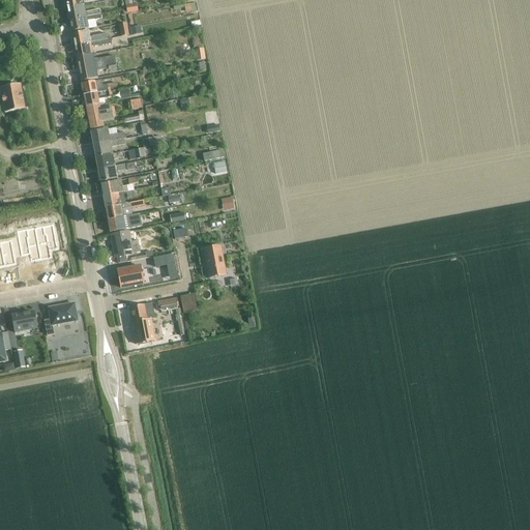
[(64,0),(66,9),(84,6),(82,0),(64,0)]
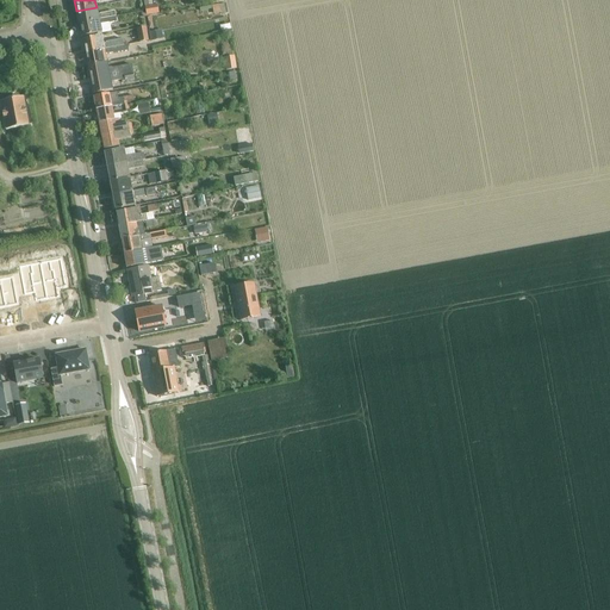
[(212,7),(213,16),(221,13),(221,14),(226,13),(224,4),(212,7)]
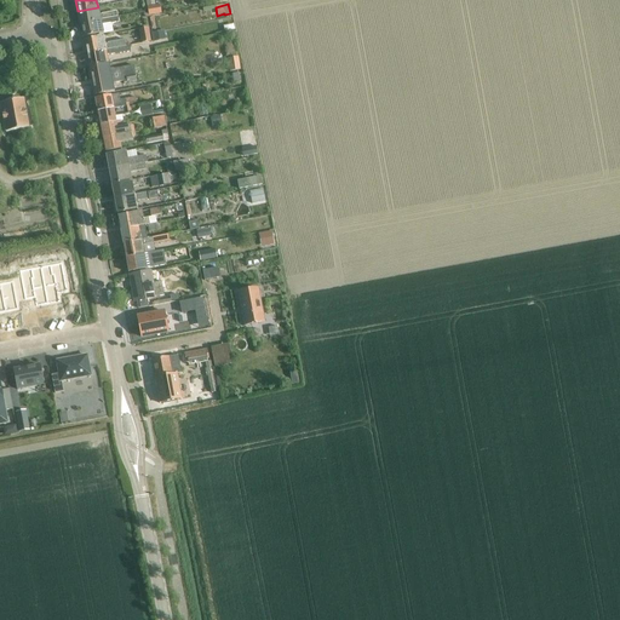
[(149,17),(161,15),(160,5),(148,7),(149,17)]
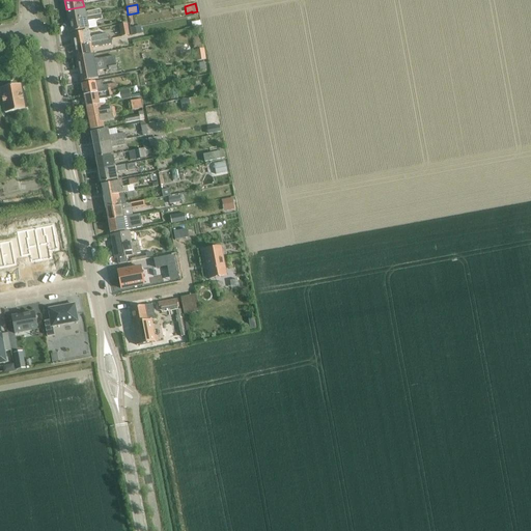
[(100,10),(93,11),(88,12),(88,14),(85,14),(84,6),(66,9),(70,21),(101,15),(100,10)]
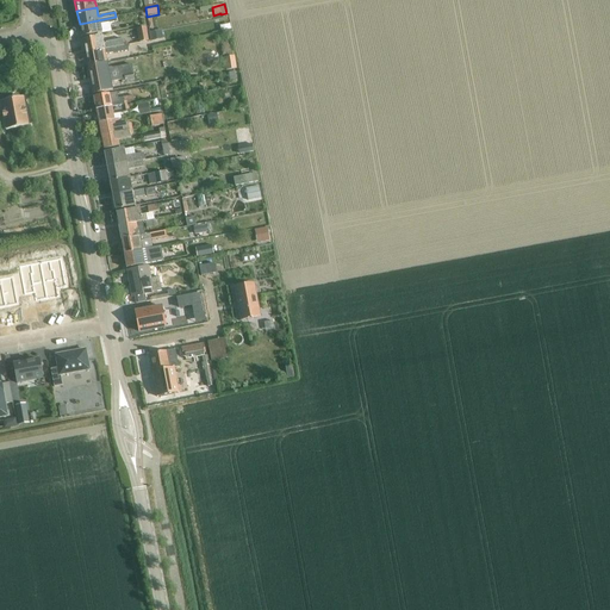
[(116,17),(80,24),(82,38),(101,33),(111,32),(110,24),(117,23),(116,17)]
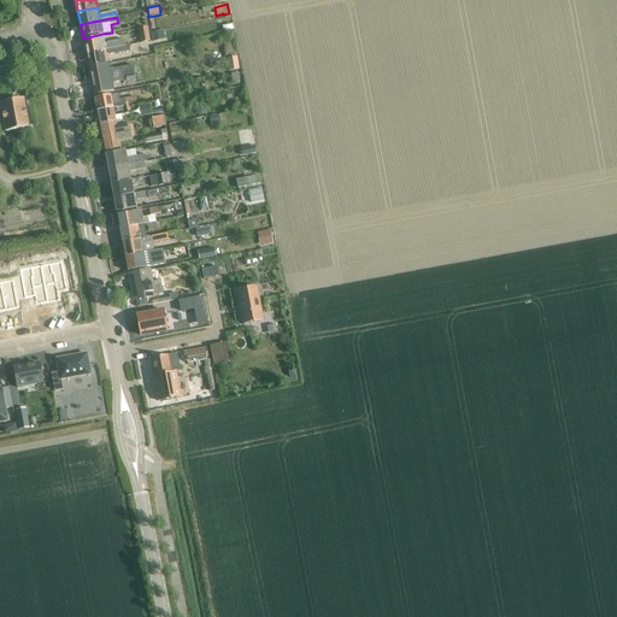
[(151,42),(147,28),(139,30),(141,43),(151,42)]
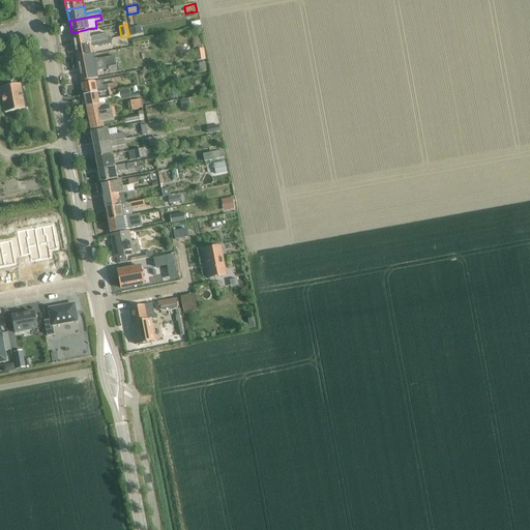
[(130,29),(129,29),(130,36),(142,34),(140,27),(130,29)]
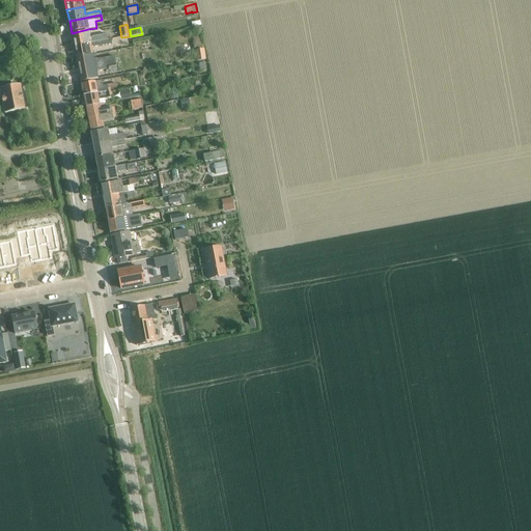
[(91,38),(90,40),(88,31),(72,34),(74,47),(108,40),(107,35),(91,38)]
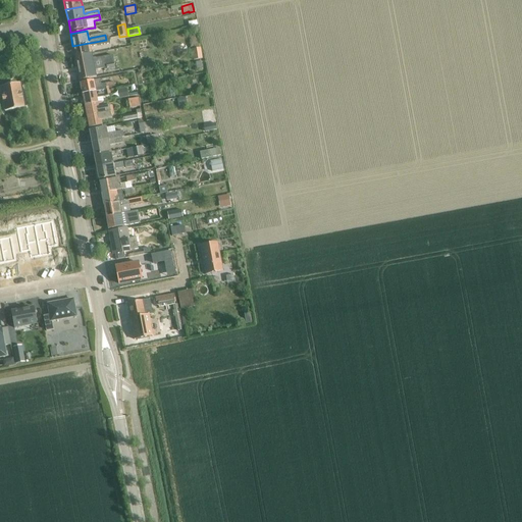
[(199,47),(198,39),(196,39),(196,37),(191,38),(192,48),(199,47)]
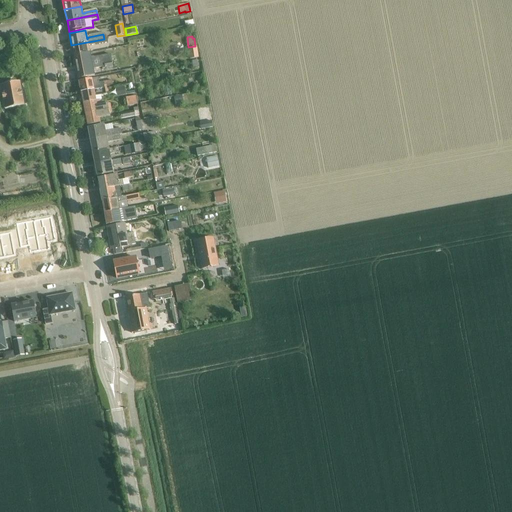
[(74,56),(90,53),(88,46),(89,46),(96,45),(107,43),(107,38),(104,39),(71,45),(74,56)]
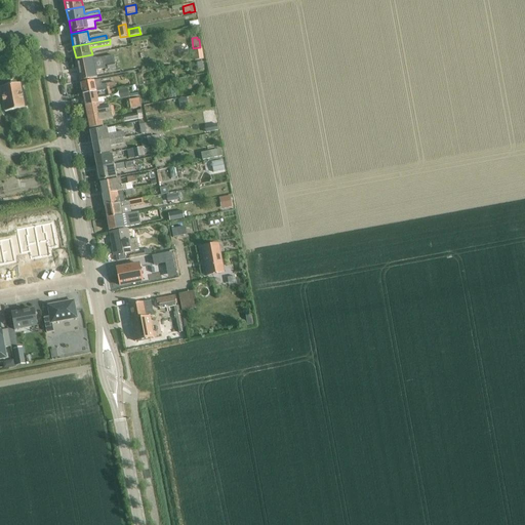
[(202,49),(193,50),(195,62),(203,61),(202,49)]
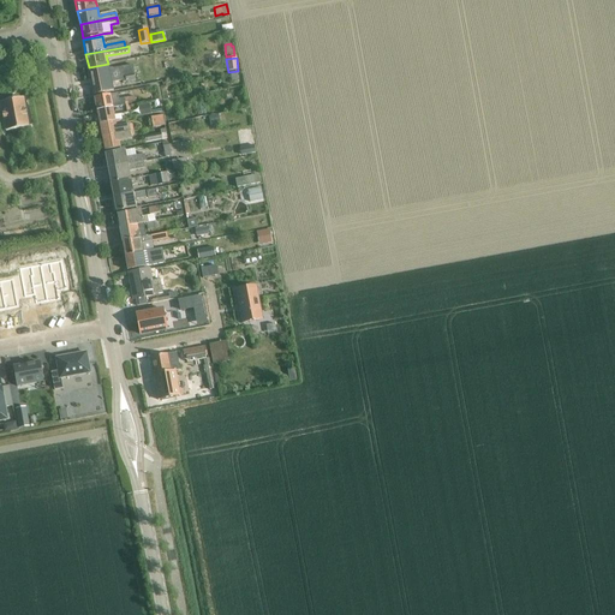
[(129,67),(112,70),(109,70),(108,64),(89,67),(94,96),(113,93),(112,84),(115,83),(114,83),(123,81),(123,83),(136,81),(141,79),(139,73),(130,75),(129,67)]
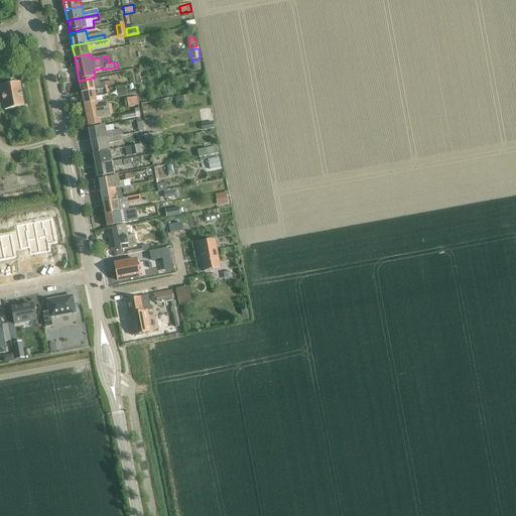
[(82,94),(107,89),(107,87),(105,87),(104,84),(94,86),(92,80),(80,83),(82,94)]
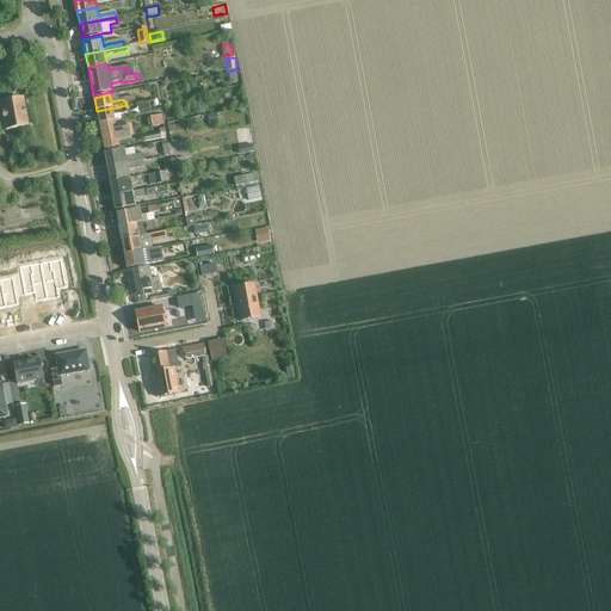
[(29,127),(24,98),(1,103),(6,131),(29,127)]
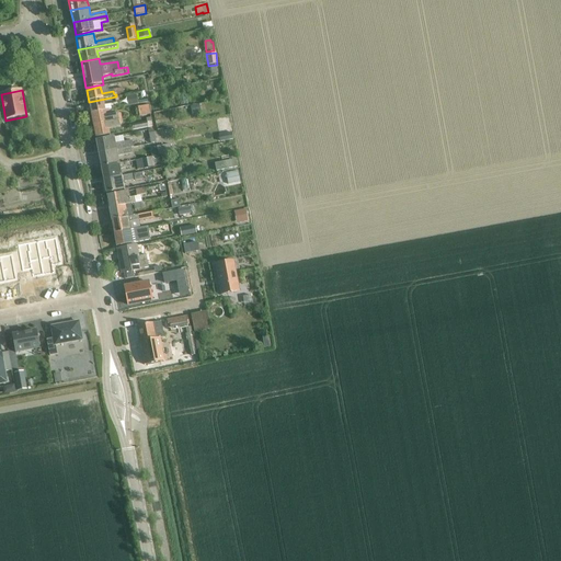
[(126,96),(128,106),(138,104),(136,95),(126,96)]
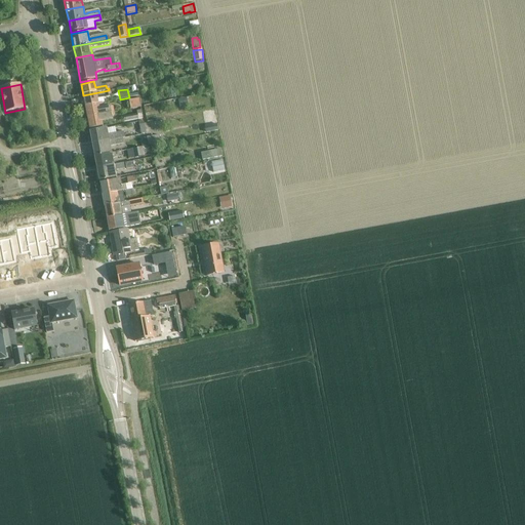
[(111,96),(110,93),(109,90),(83,95),(85,107),(104,103),(103,98),(111,96)]
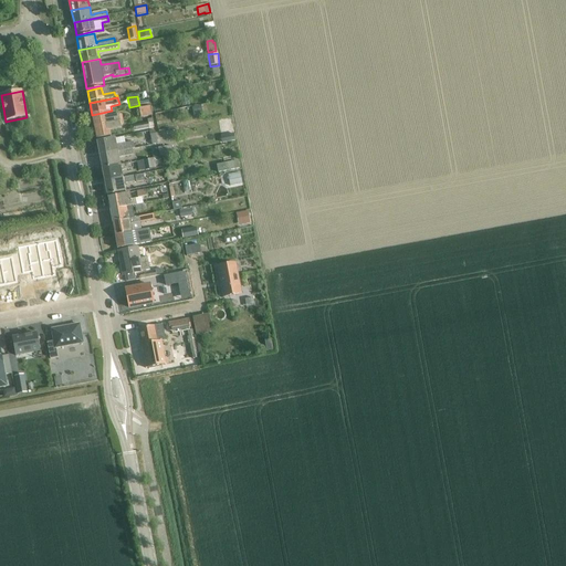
[(202,114),(201,106),(192,107),(194,115),(202,114)]
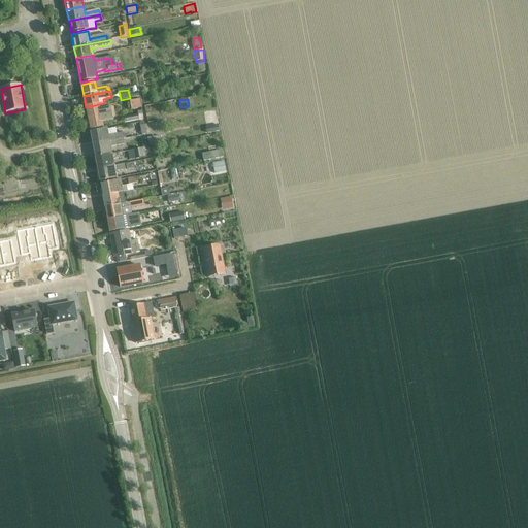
[(141,108),(140,100),(130,101),(131,110),(141,108)]
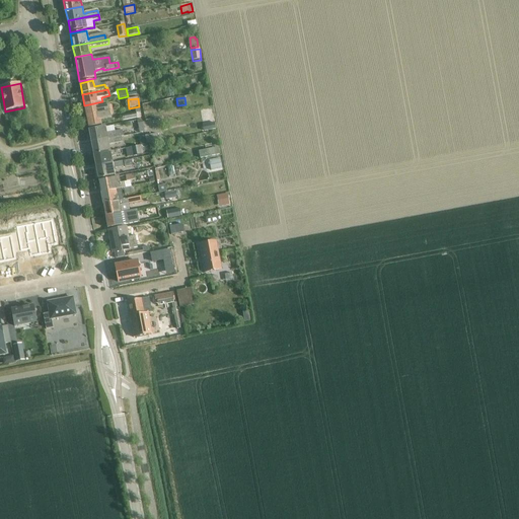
[(110,105),(103,107),(102,101),(84,105),(86,117),(113,112),(110,105)]
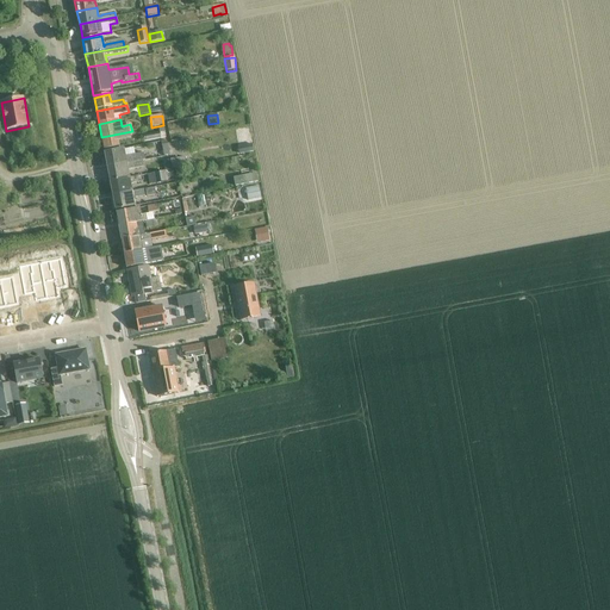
[(144,142),(166,138),(165,129),(159,130),(160,132),(143,136),(144,142)]
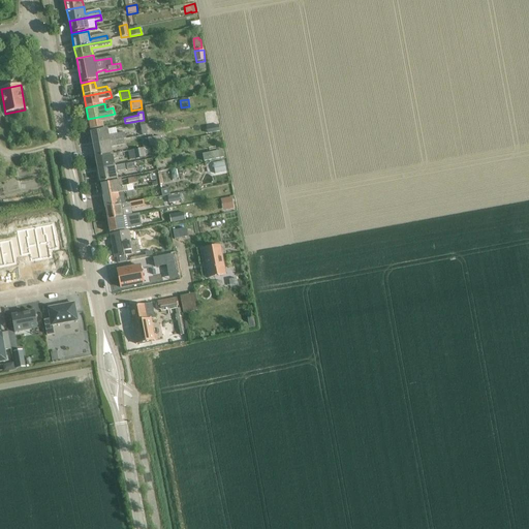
[(115,114),(88,119),(90,130),(103,128),(102,122),(114,120),(113,117),(115,117),(115,114)]
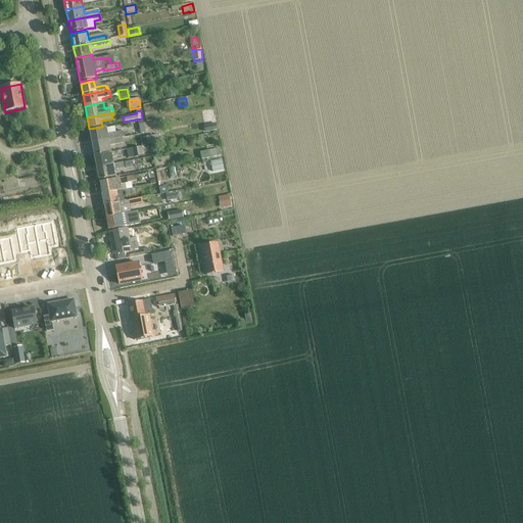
[(216,125),(205,127),(206,133),(217,131),(216,125)]
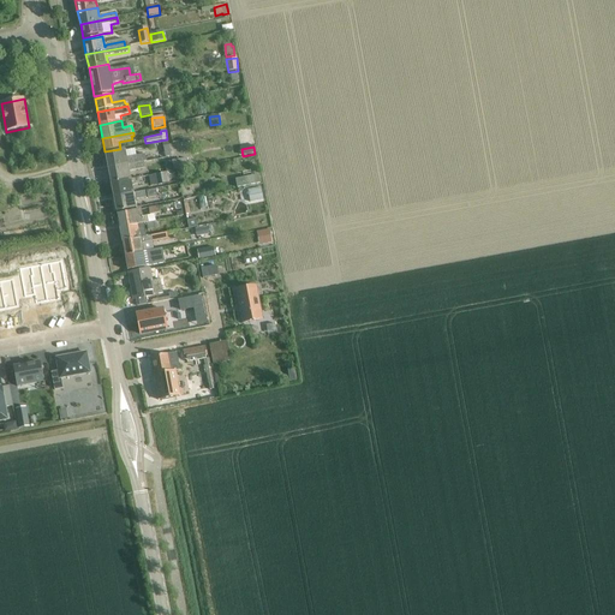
[(145,155),(137,156),(126,159),(125,150),(106,154),(108,169),(143,162),(147,161),(145,155)]
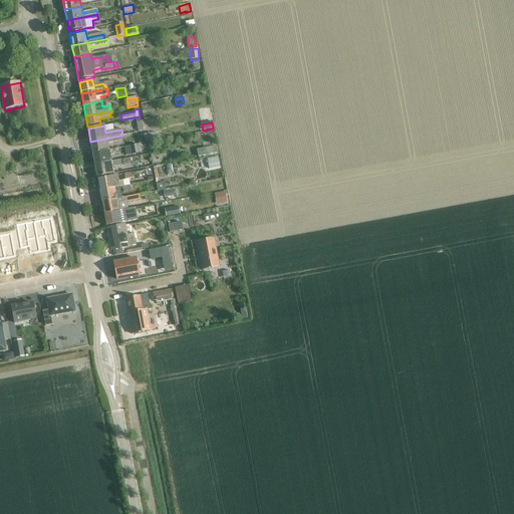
[(157,141),(156,133),(144,135),(145,143),(157,141)]
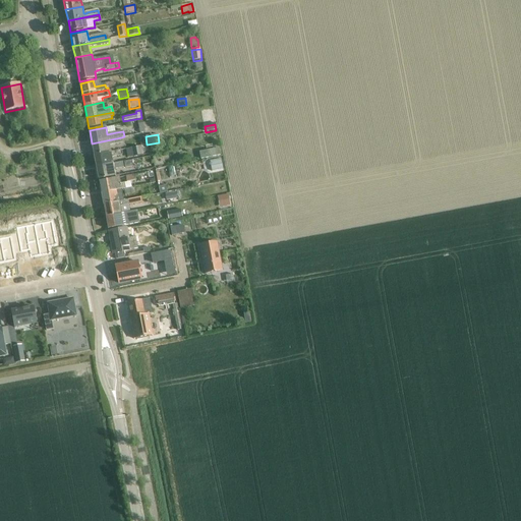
[(94,155),(111,152),(109,146),(122,143),(121,137),(92,143),(94,155)]
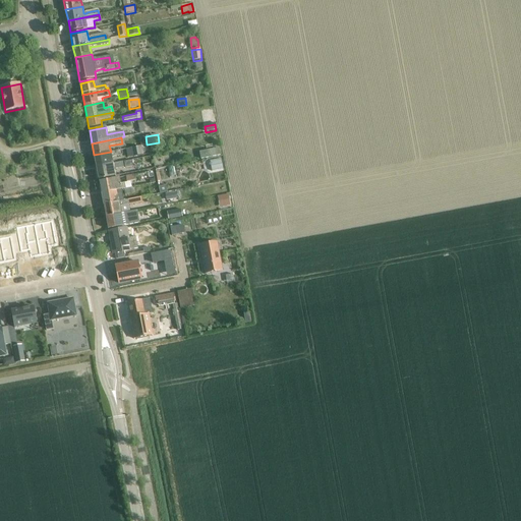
[(132,153),(133,157),(141,156),(139,147),(132,148),(132,153)]
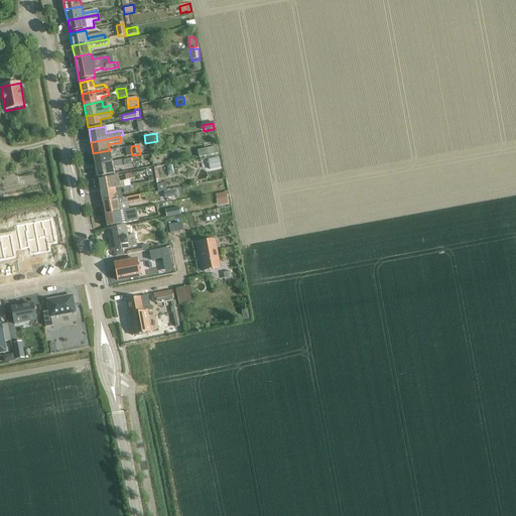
[(208,148),(198,150),(200,158),(210,156),(219,154),(217,147),(208,148)]
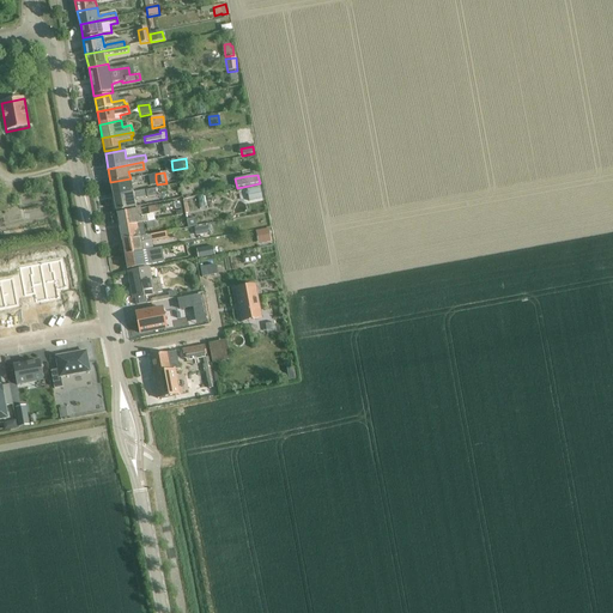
[(113,196),(133,193),(132,186),(139,183),(138,177),(131,178),(110,182),(113,196)]
